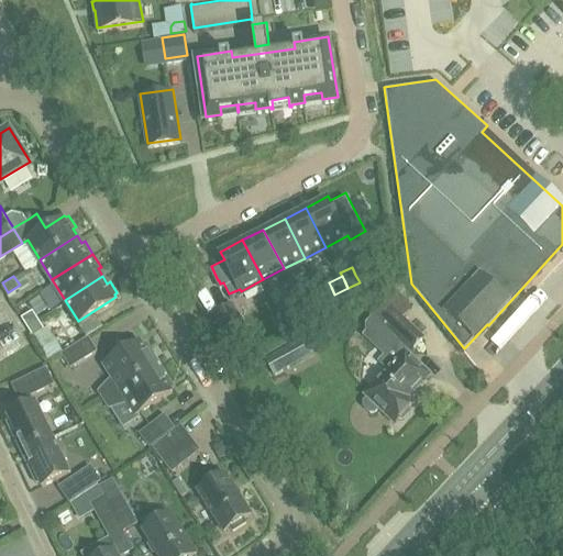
[(310,297),(315,306),(327,299),(322,291),(310,297)]
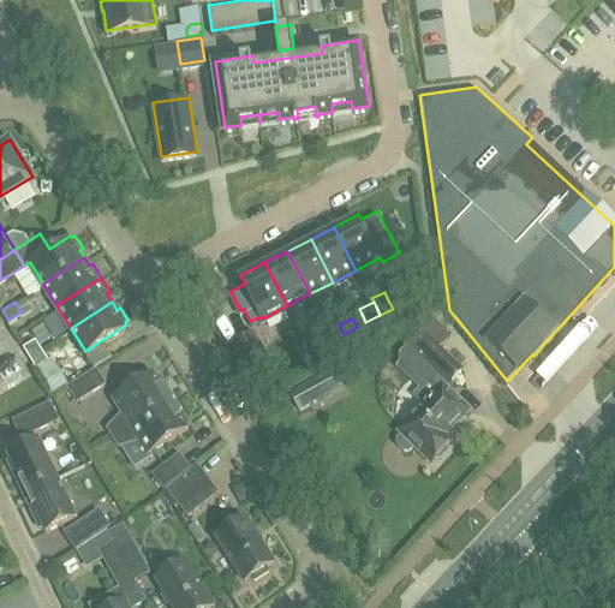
[(254,328),(233,340),(258,382),(279,369),(254,328)]
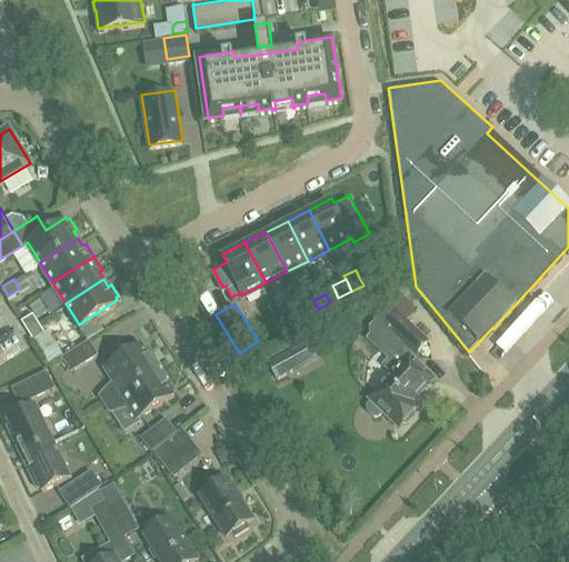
[(377,317),(370,324),(368,337),(365,339),(386,360),(379,365),(390,377),(371,397),(371,398),(366,403),(366,410),(372,415),(378,415),(383,409),(399,423),(417,404),(411,399),(433,375),(412,355),(428,338),(406,317),(402,320),(387,305),(377,315),(377,317)]
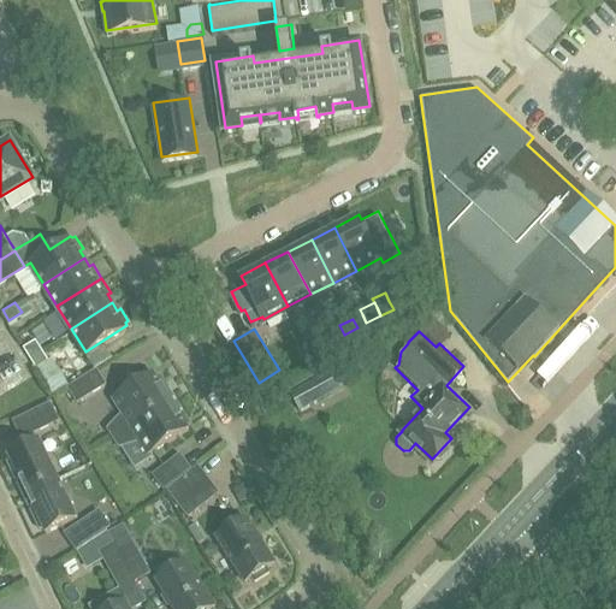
[(23,344),(30,354),(42,347),(36,336),(23,344)]
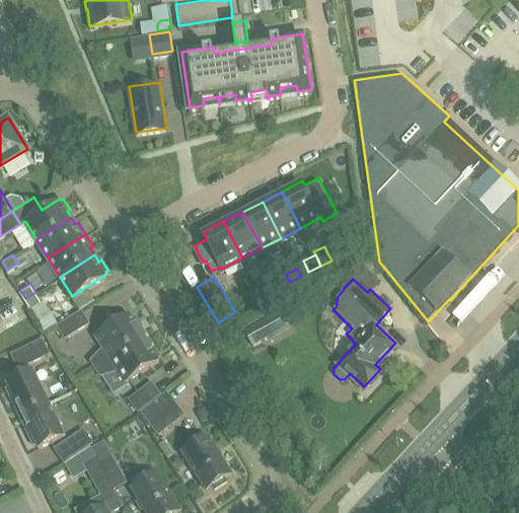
[(273,291),(263,297),(267,304),(277,298),(273,291)]
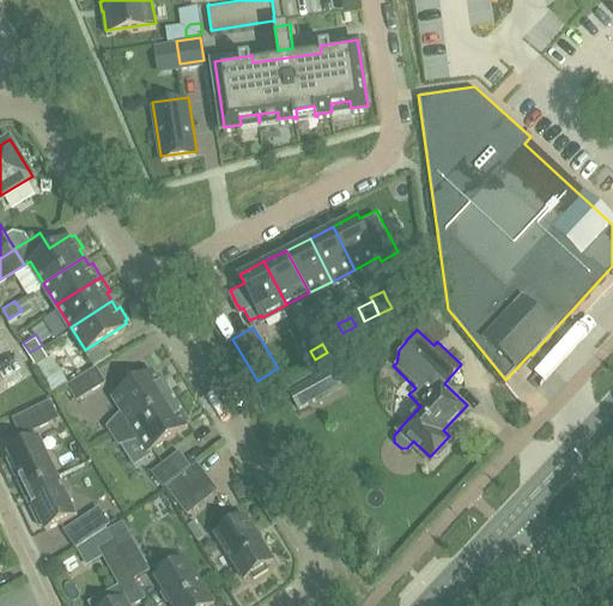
[(42,345),(30,352),(36,363),(49,355),(42,345)]
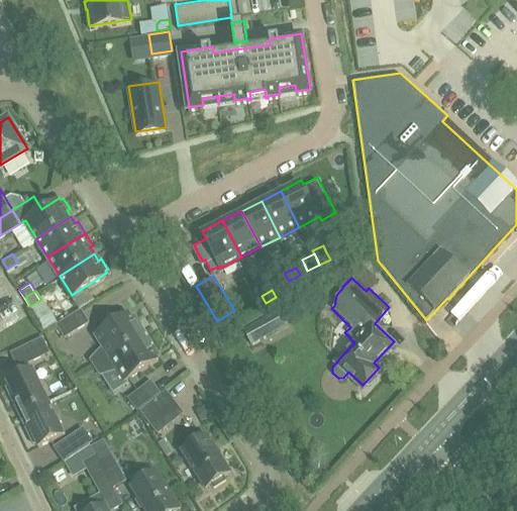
[(65,334),(89,319),(81,307),(58,322),(65,334)]
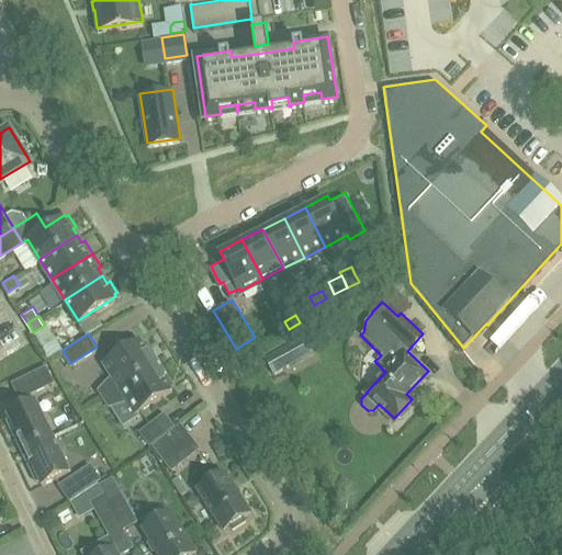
[(59,350),(52,337),(41,344),(48,357),(59,350)]
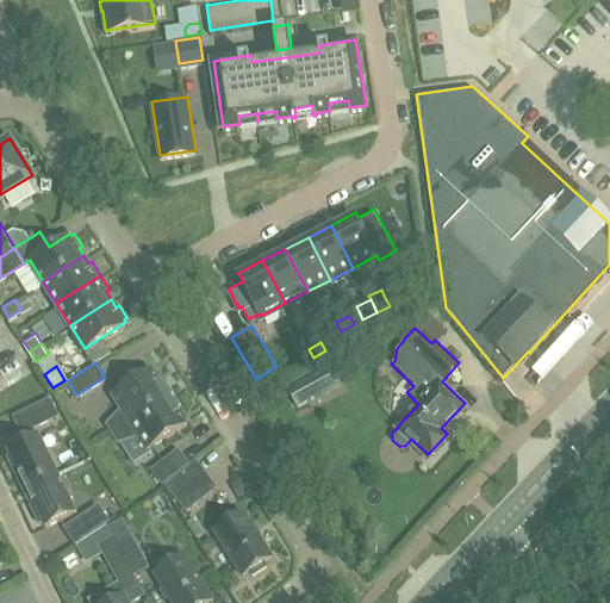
[(107,421),(112,429),(170,393),(169,391),(172,389),(165,377),(161,379),(154,366),(112,392),(120,406),(107,421)]
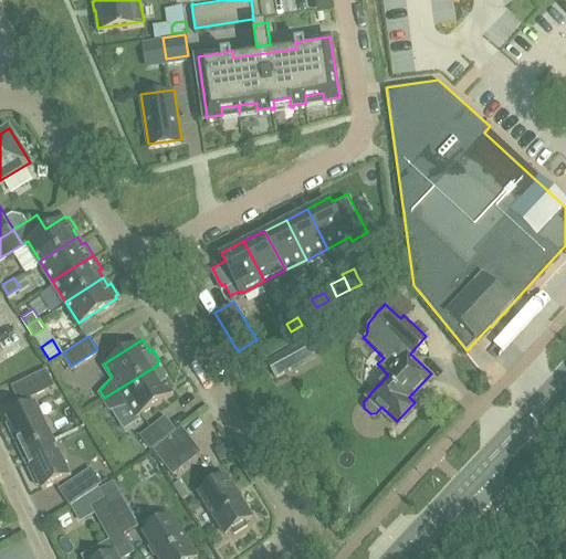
[(276,377),(292,368),(283,351),(268,360),(276,377)]
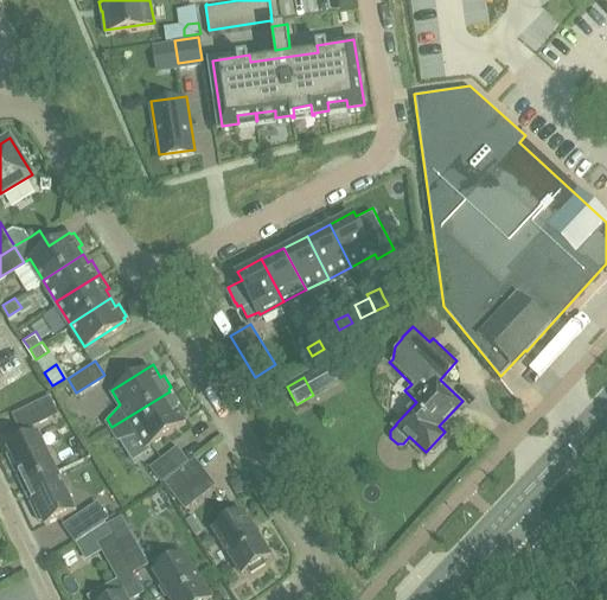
[(170,391),(112,427),(117,436),(136,431),(146,444),(186,419),(179,406),(181,404),(174,393),(171,394),(170,391)]
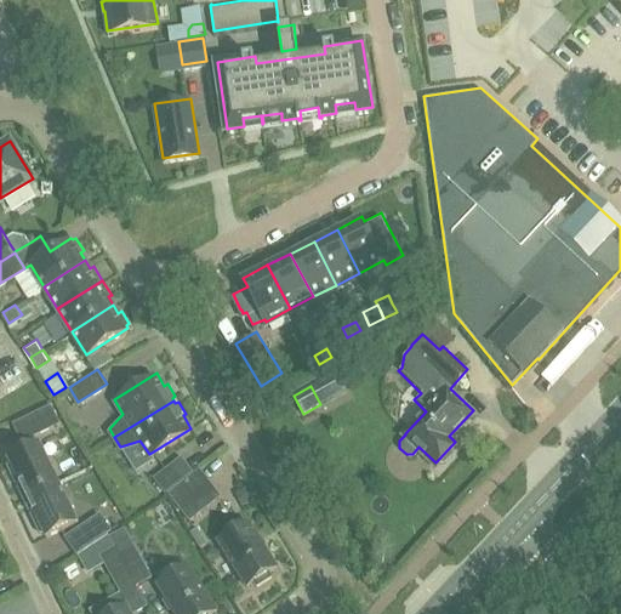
[(22,438),(60,421),(51,403),(13,421),(22,438)]
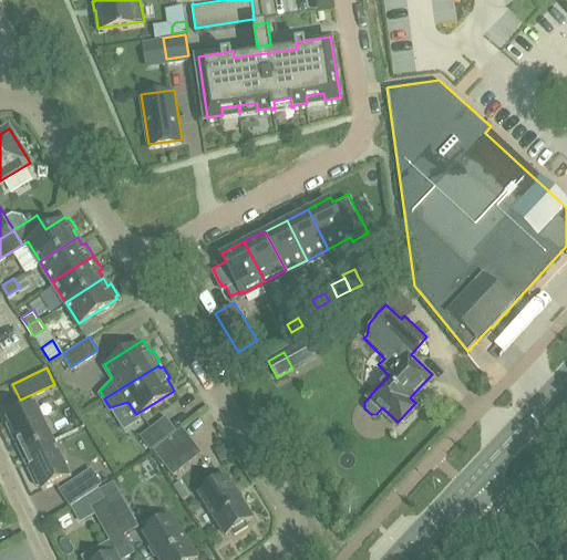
[(18,436),(24,450),(52,437),(35,402),(8,415),(10,421),(7,422),(14,437),(18,436)]
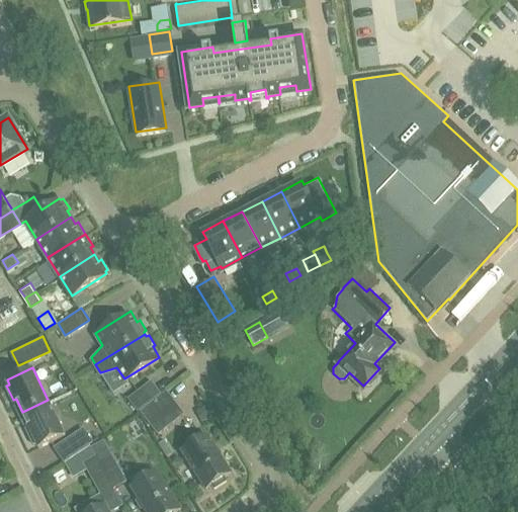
[(138,407),(160,390),(152,378),(128,396),(138,407)]
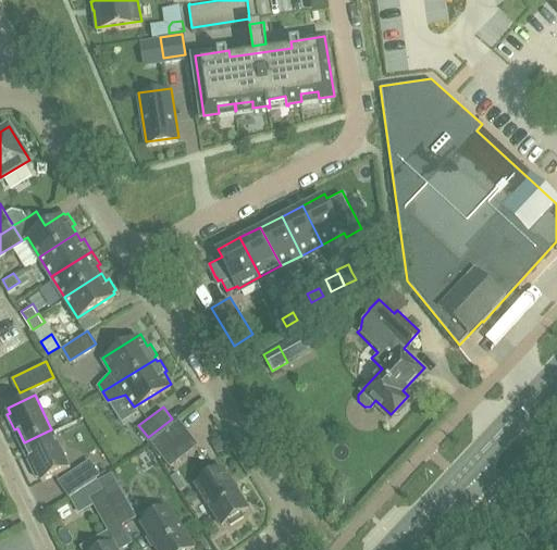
[(147,440),(160,457),(189,434),(176,417),(147,440)]
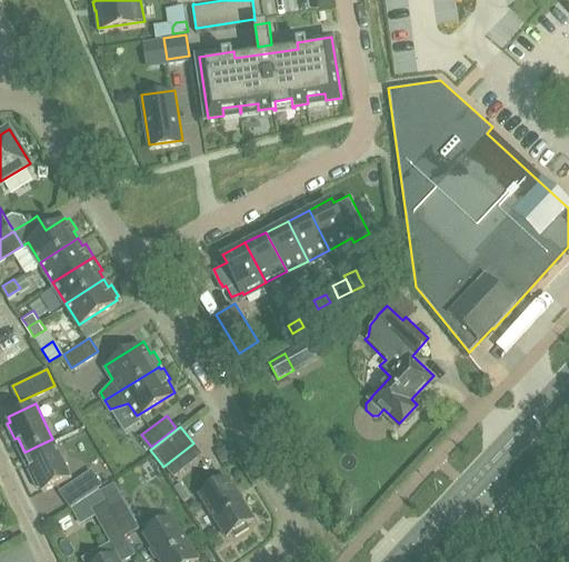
[(52,439),(25,452),(32,467),(29,469),(37,484),(40,483),(42,489),(70,475),(52,439)]
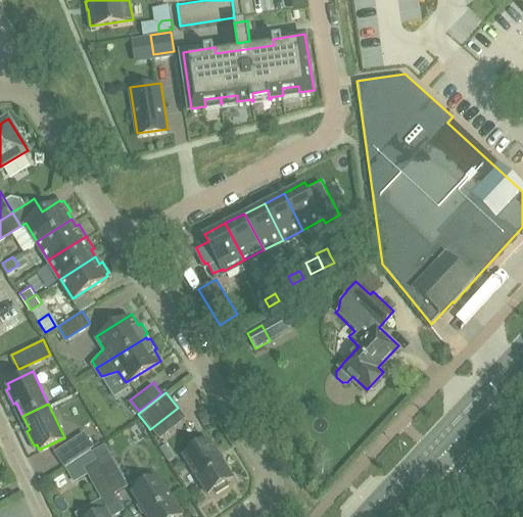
[(207,407),(197,412),(203,423),(214,417),(207,407)]
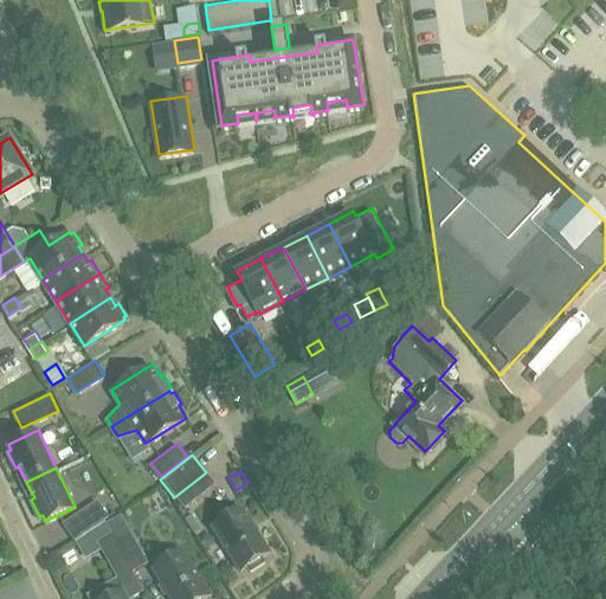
[(64,521),(75,538),(108,515),(97,500),(64,521)]
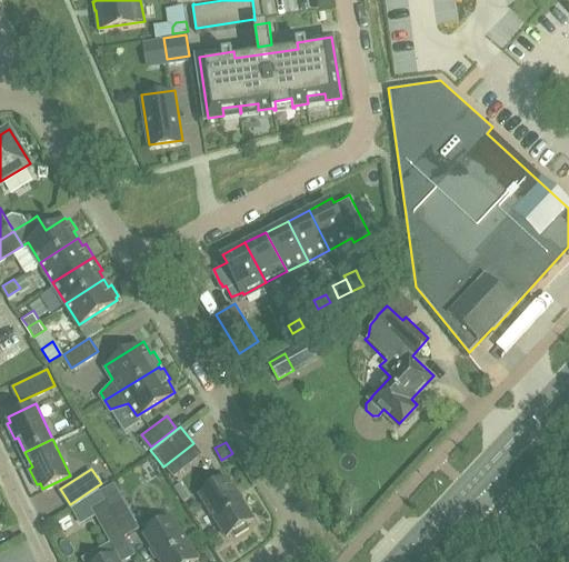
[(246,520),(252,517),(227,477),(201,493),(226,533),(232,529),(235,533),(248,524),(246,520)]
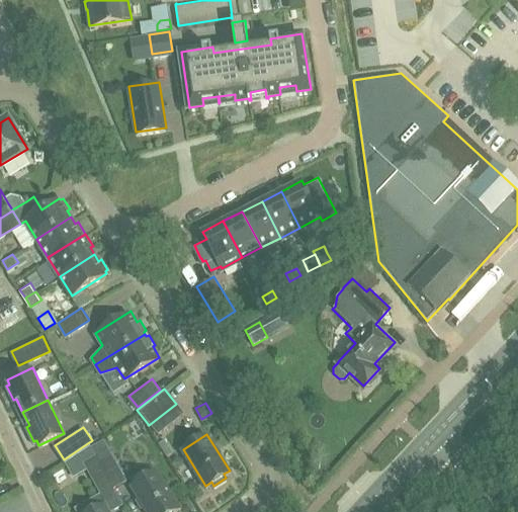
[(173,450),(165,437),(159,440),(168,454),(173,450)]
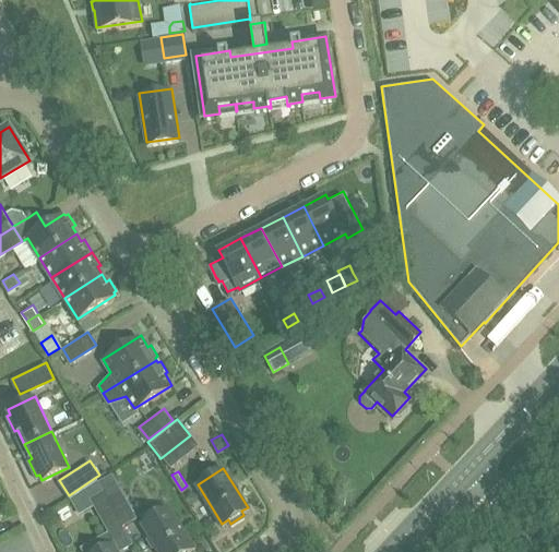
[(108,496),(104,489),(91,496),(107,526),(120,518),(108,496)]
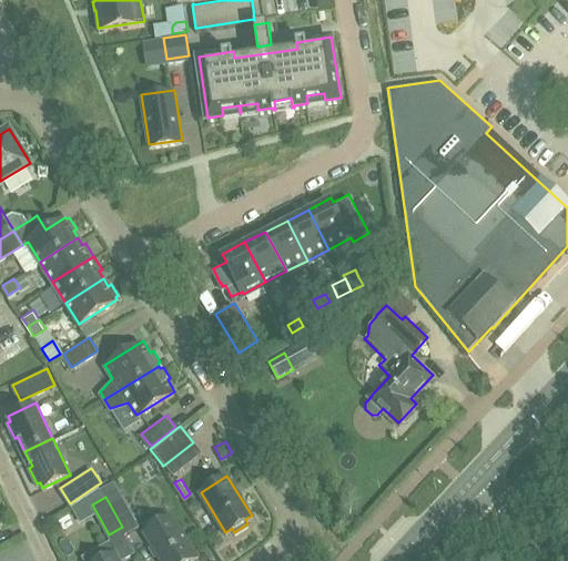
[(123,497),(110,505),(122,527),(135,519),(123,497)]
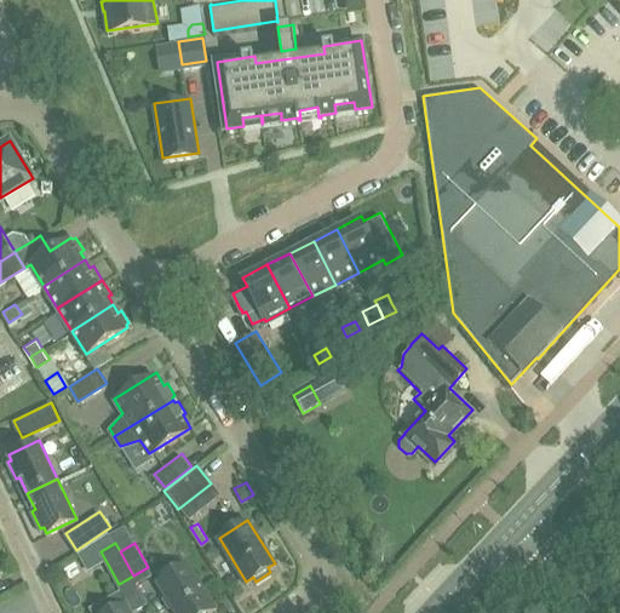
[(208,612),(207,611),(214,607),(187,563),(158,582),(178,612),(208,612)]
